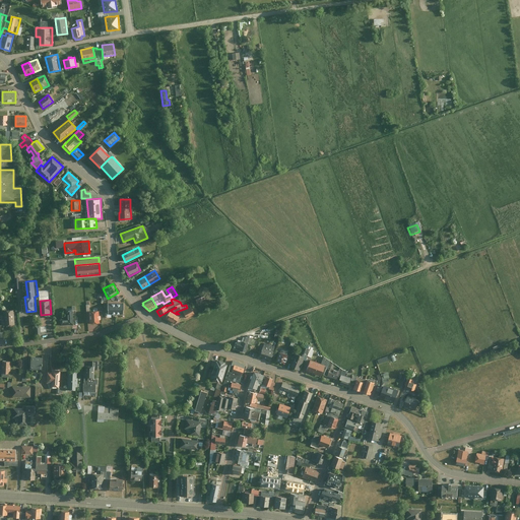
[(123,315),(123,303),(108,303),(108,309),(109,309),(108,314),(123,315)]
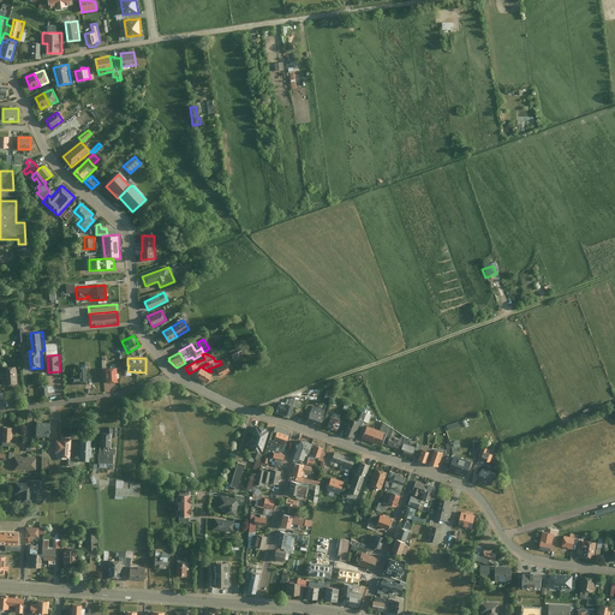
[(226,363),(216,368),(220,376),(231,371),(226,363)]
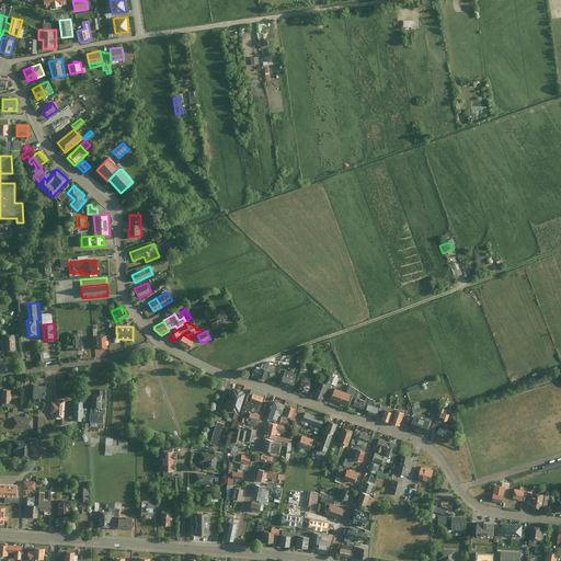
[(78,332),(69,333),(69,338),(73,338),(75,345),(66,345),(66,351),(79,350),(78,334),(78,332)]
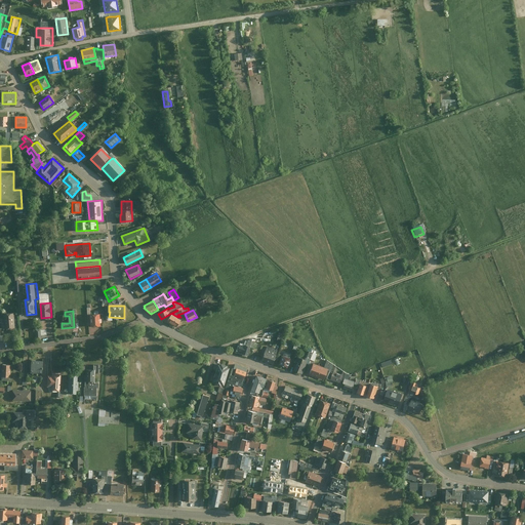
[(5,329),(15,328),(14,313),(4,314),(5,329)]
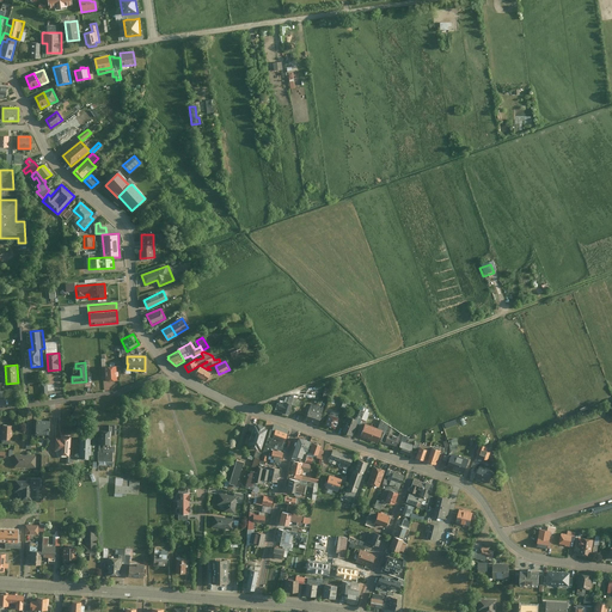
[(105,367),(106,380),(117,379),(116,366),(105,367)]
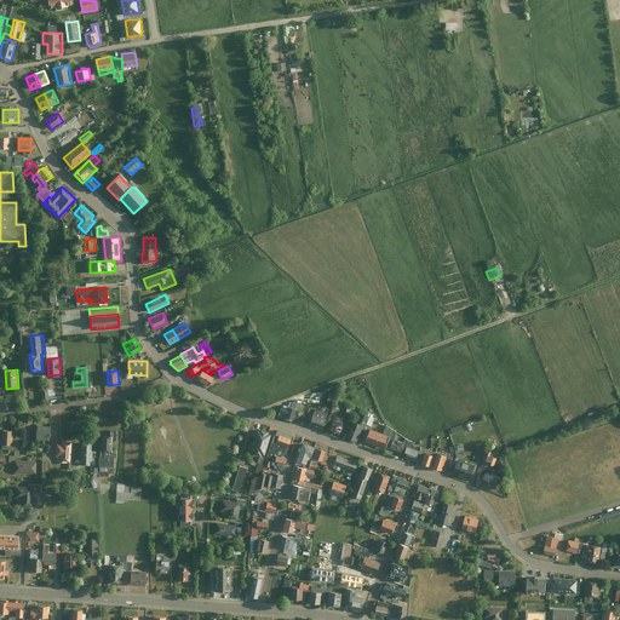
[(202,371),(197,379),(207,385),(213,377),(210,374),(204,371),(202,371)]
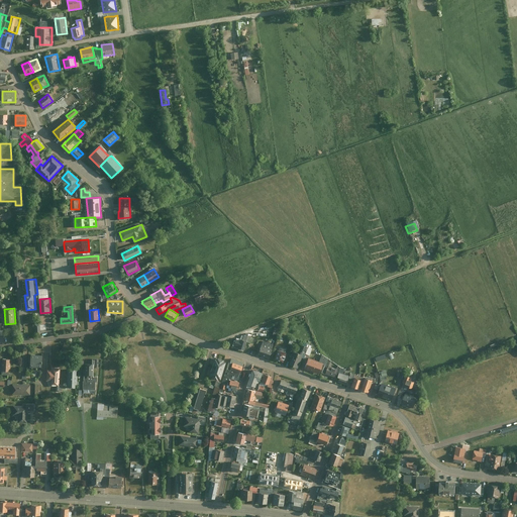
[(244,334),(243,340),(248,341),(253,343),(254,338),(251,337),(252,335),(246,333),(246,335),(244,334)]
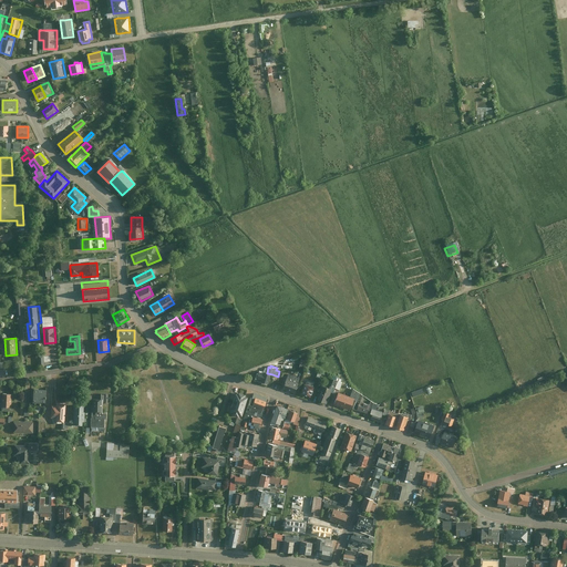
[(258,375),(257,380),(269,384),(272,374),(267,373),(265,372),(263,377),(258,375)]
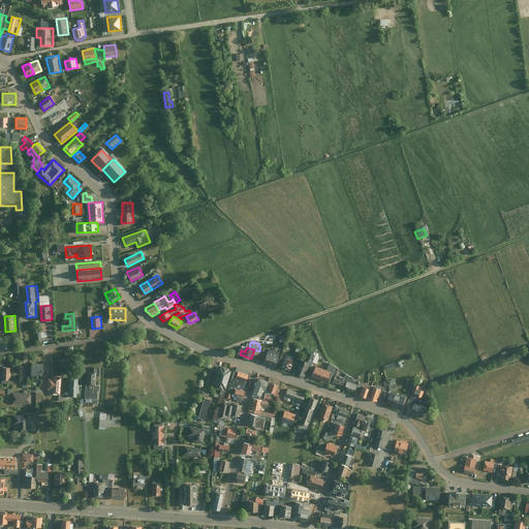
[(269,349),(263,364),(275,367),(280,352),(269,349)]
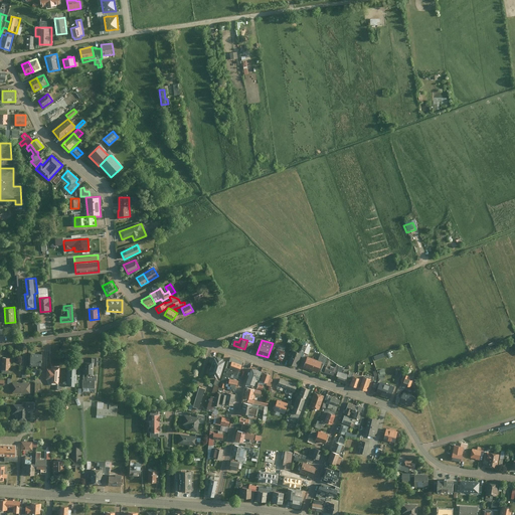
[(303,343),(300,350),(308,353),(311,347),(307,345),(303,343)]
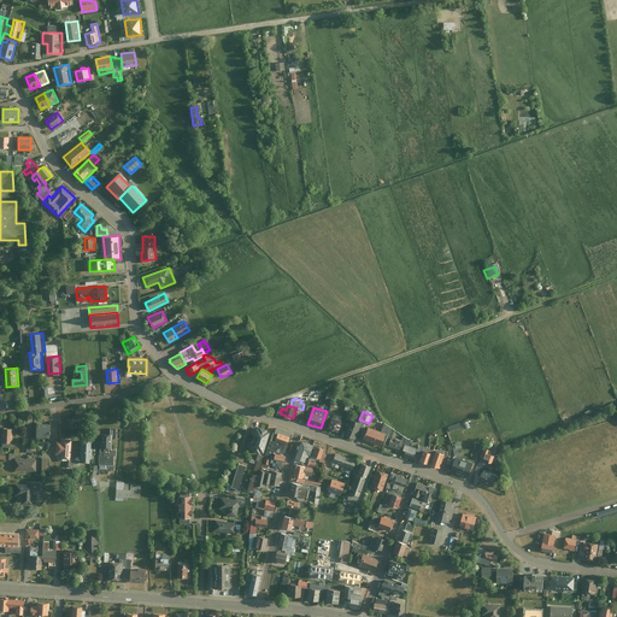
[(330,419),(328,429),(338,433),(341,423),(330,419)]
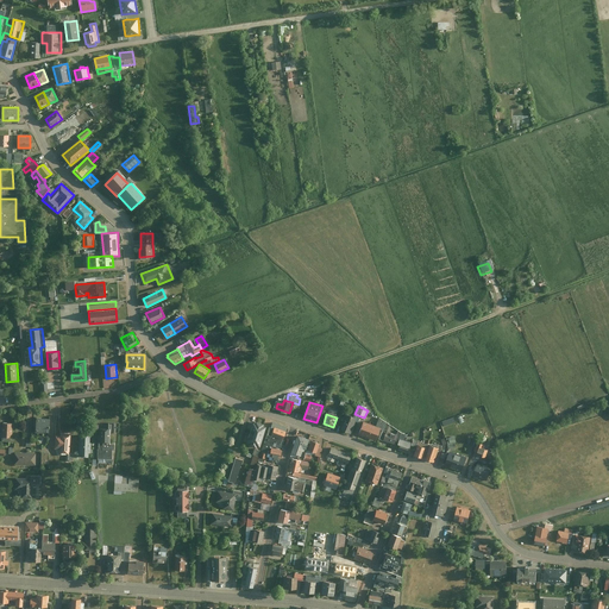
[(345,414),(340,429),(352,433),(357,419),(345,414)]
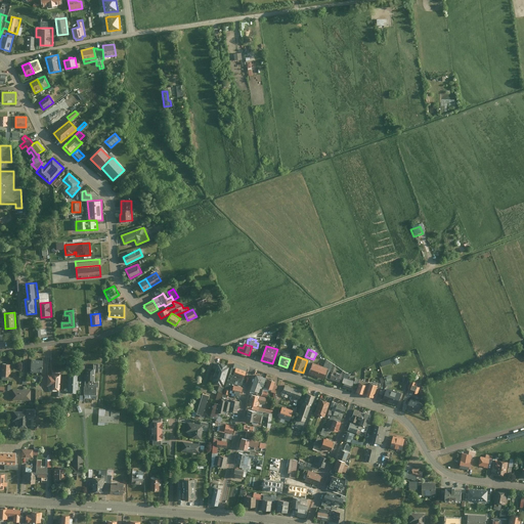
[(328,359),(323,367),(328,368),(331,369),(334,363),(328,359)]
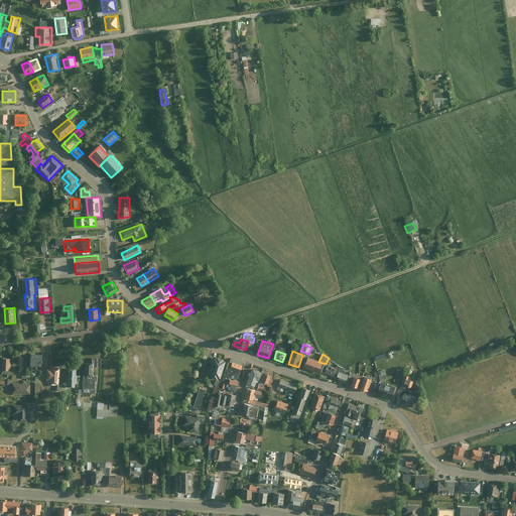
[(29,366),(41,367),(42,355),(30,355),(29,366)]
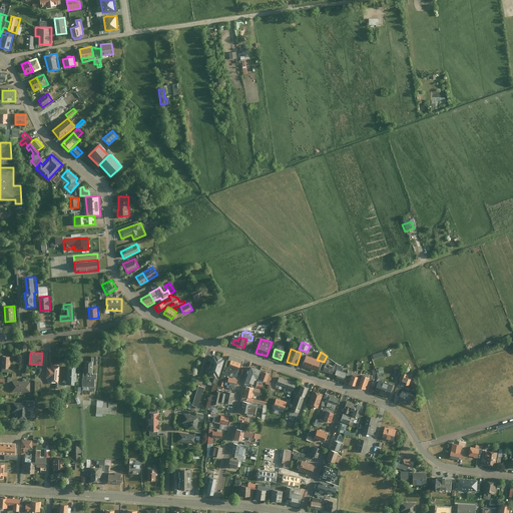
[(215,356),(213,356),(207,374),(219,377),(224,359),(223,359),(223,357),(215,355),(215,356)]
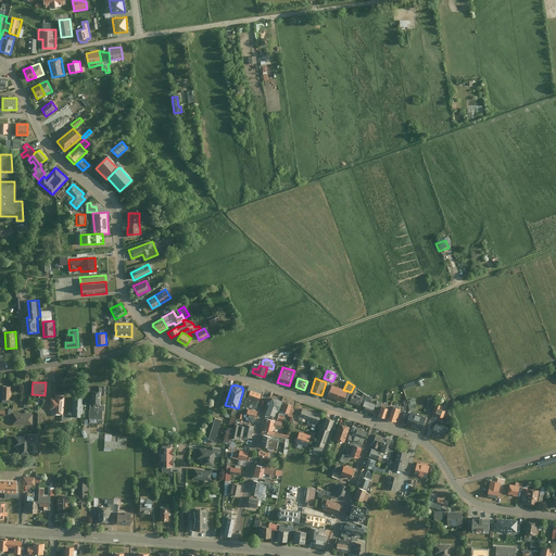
[(332,384),(328,396),(337,400),(337,397),(344,400),(348,391),(343,390),(332,384)]
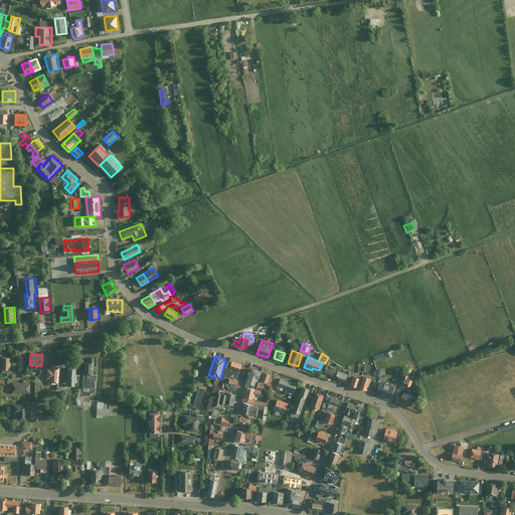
[(11,370),(11,358),(3,357),(3,370),(11,370)]
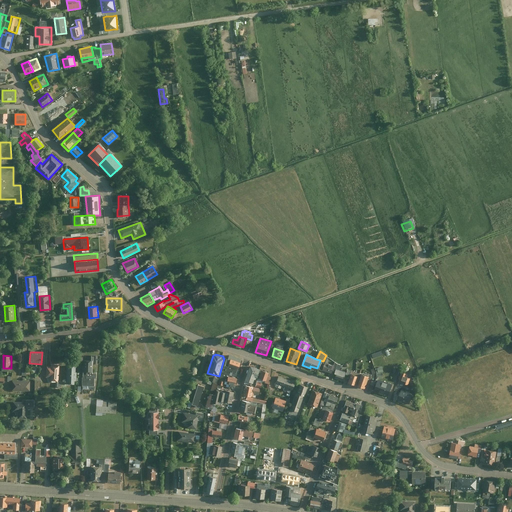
[(242,359),(230,355),(226,365),(228,366),(231,359),(241,363),(242,359)]
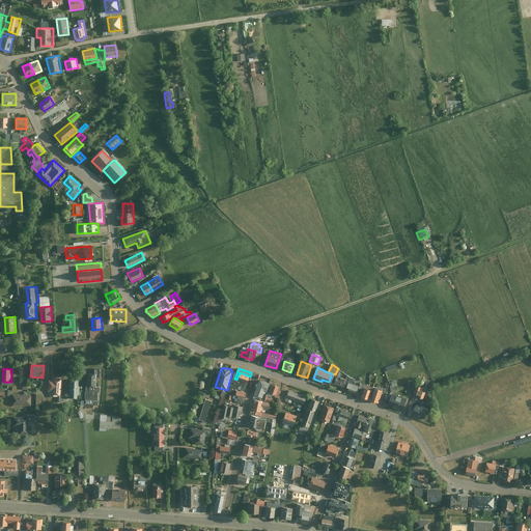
[(335,374),(332,383),(343,387),(344,383),(347,384),(348,383),(351,375),(347,374),(346,379),(338,375),(340,369),(338,368),(335,374)]
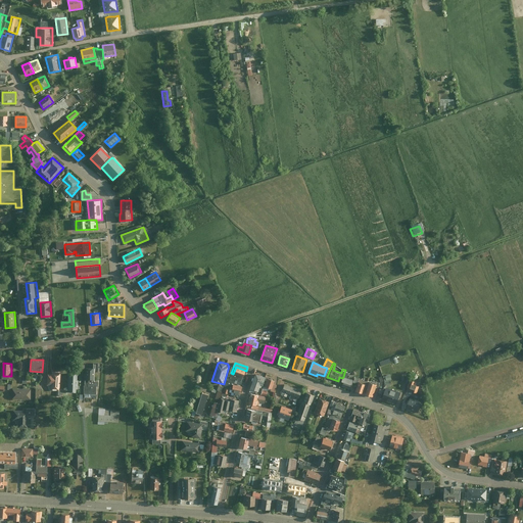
[(246,371),(236,367),(233,374),(234,374),(244,378),(246,371)]
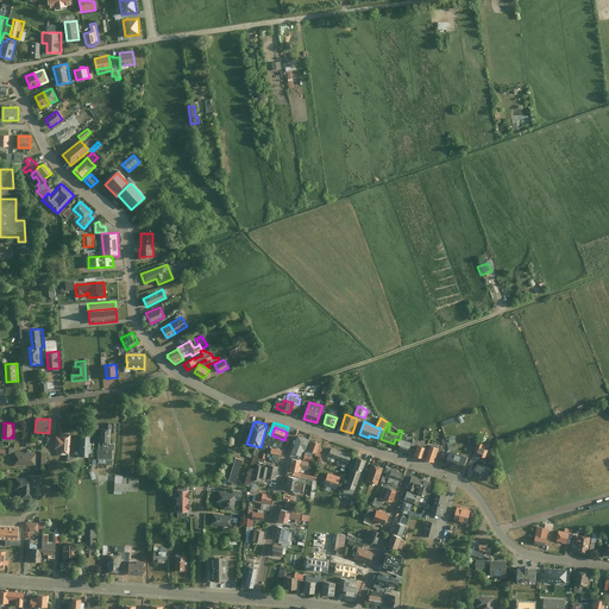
[(108,428),(100,428),(100,441),(99,441),(99,449),(98,449),(98,459),(112,459),(112,450),(113,450),(114,444),(110,444),(110,433),(110,428),(108,428)]
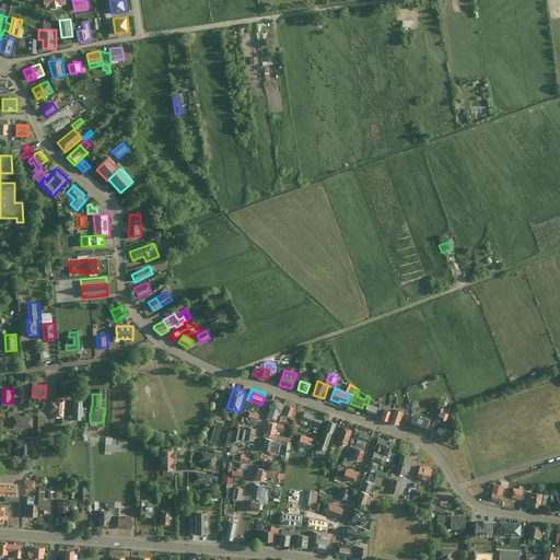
[(56,400),(51,400),(50,411),(56,412),(55,417),(62,418),(63,416),(65,399),(56,398),(56,400)]
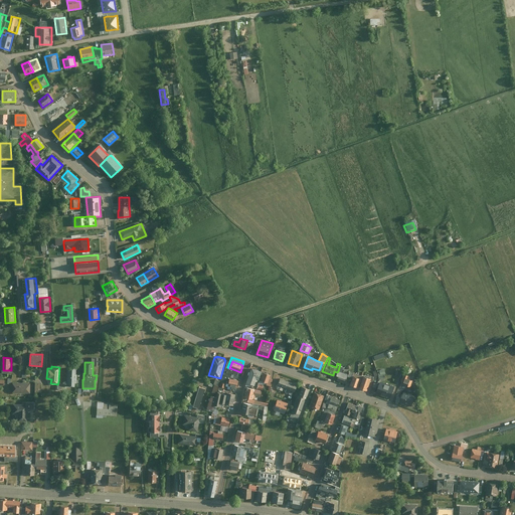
[(262,371),(251,367),(246,382),(254,385),(256,378),(259,379),(262,371)]
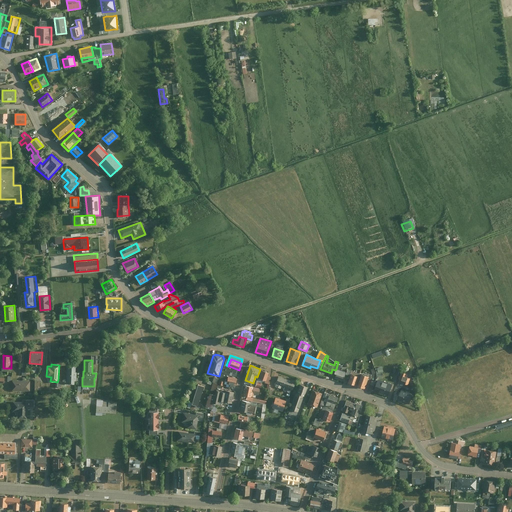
[(76,366),(66,366),(66,384),(74,384),(74,380),(77,381),(77,372),(76,372),(76,366)]
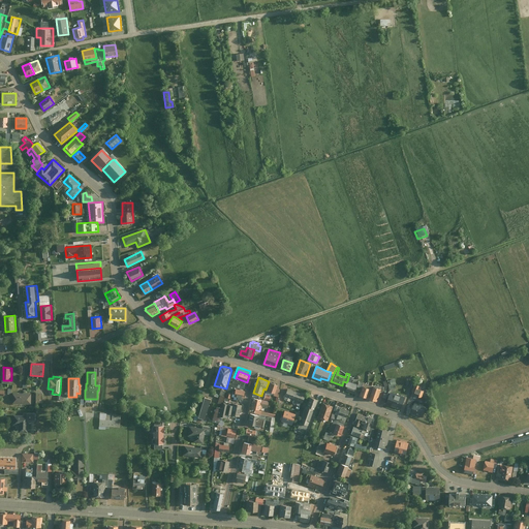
[(237,379),(234,378),(230,385),(239,387),(240,384),(242,385),(245,386),(247,382),(237,378),(237,379)]
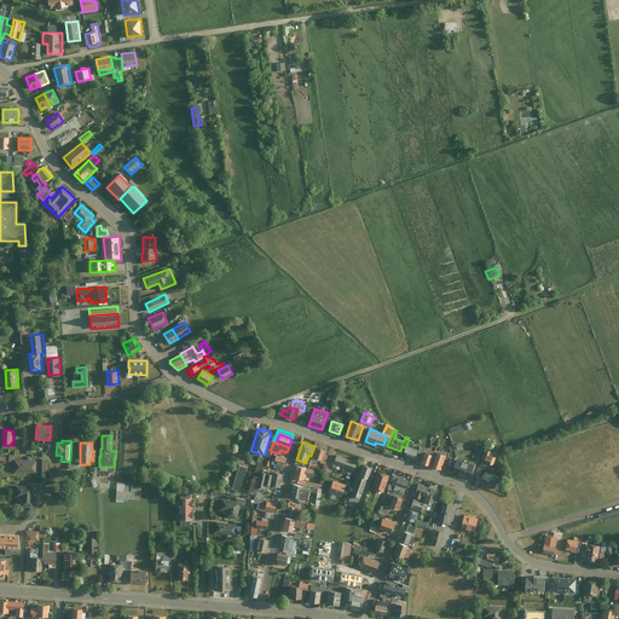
[(404,451),(406,452),(415,455),(414,457),(415,457),(418,450),(406,446),(405,447),(404,451)]
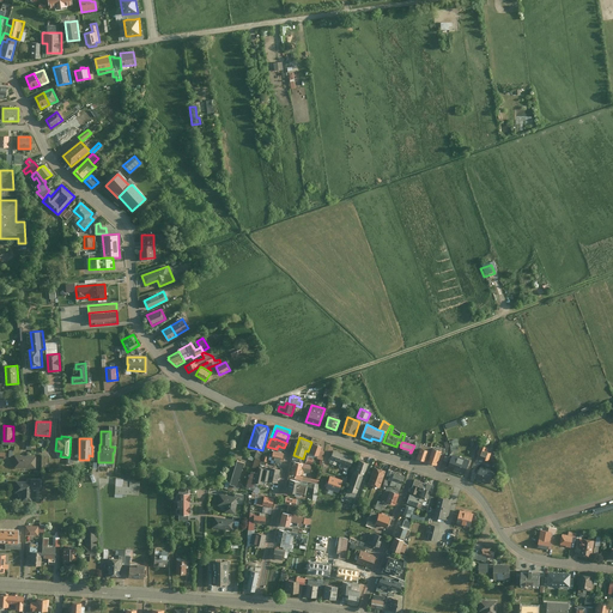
[(321,447),(313,443),(310,453),(317,455),(316,459),(322,460),(326,451),(320,449),(321,447)]
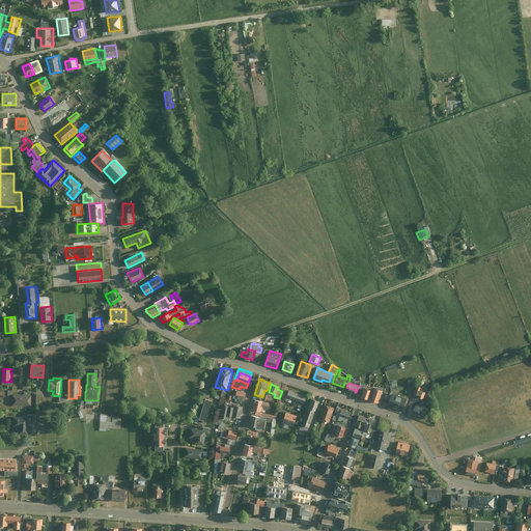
[(423,387),(416,385),(414,393),(417,394),(421,395),(420,397),(423,398),(426,392),(422,391),(423,387)]
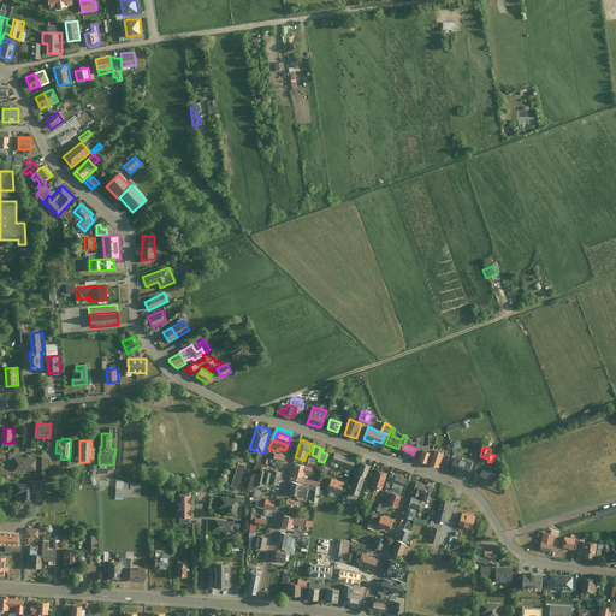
[(434,450),(430,465),(440,468),(444,456),(444,454),(443,454),(434,450)]
